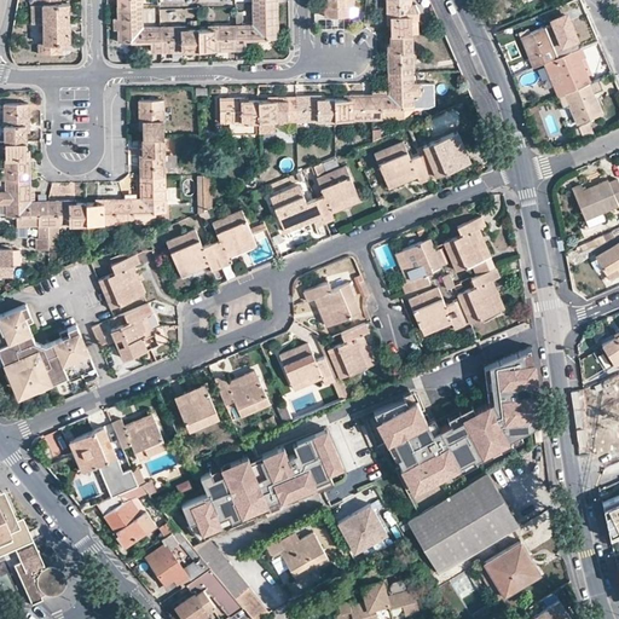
[(59,0),(38,0),(38,4),(32,4),(32,23),(44,23),(68,23),(68,13),(69,13),(69,3),(61,3),(59,0)]
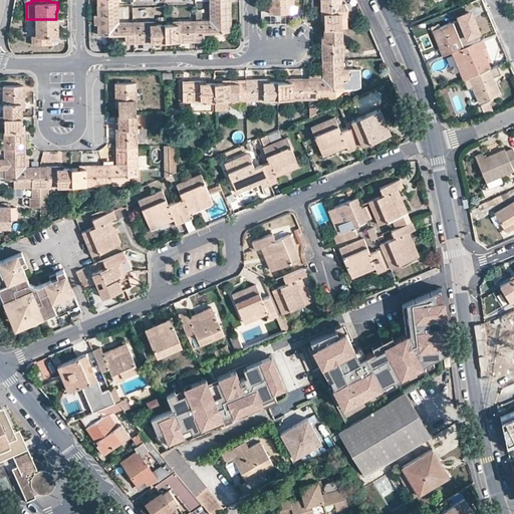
[(270,0),(270,6),(275,6),(275,13),(290,13),(290,5),(294,4),(294,0),(270,0)]
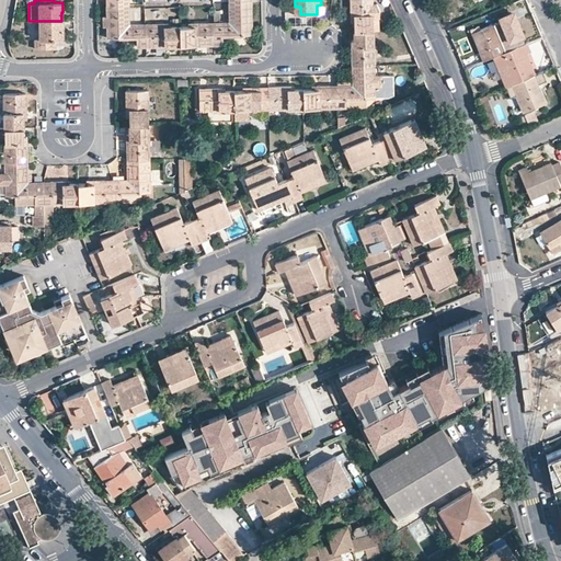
[(354,22),(354,31),(373,31),(373,14),(378,14),(378,4),(373,4),(371,0),(350,0),(351,14),(354,14),(354,22)]
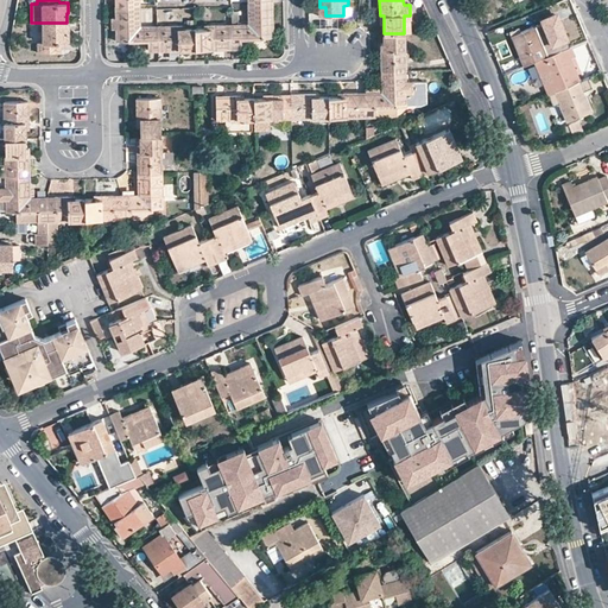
[(232,24),(232,49),(242,48),(241,38),(273,37),(273,25),(268,25),(268,16),(273,16),(272,1),(248,2),(249,24),(232,24)]
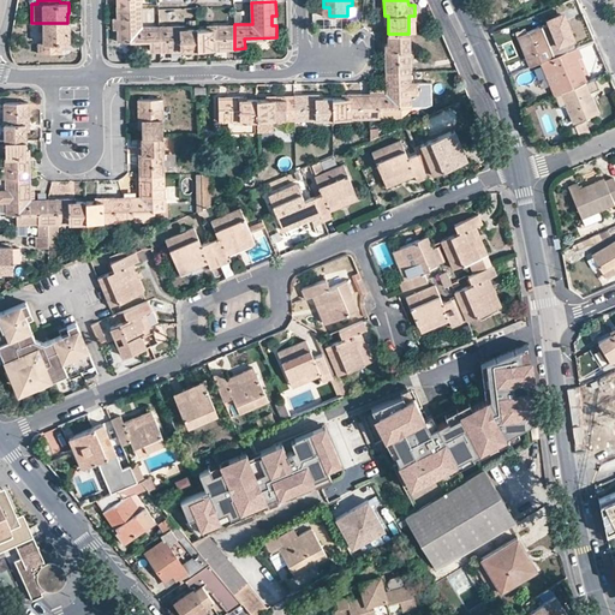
[(118,29),(118,41),(149,41),(150,52),(160,52),(159,27),(142,27),(141,5),(117,6),(117,18),(120,18),(120,29),(118,29)]
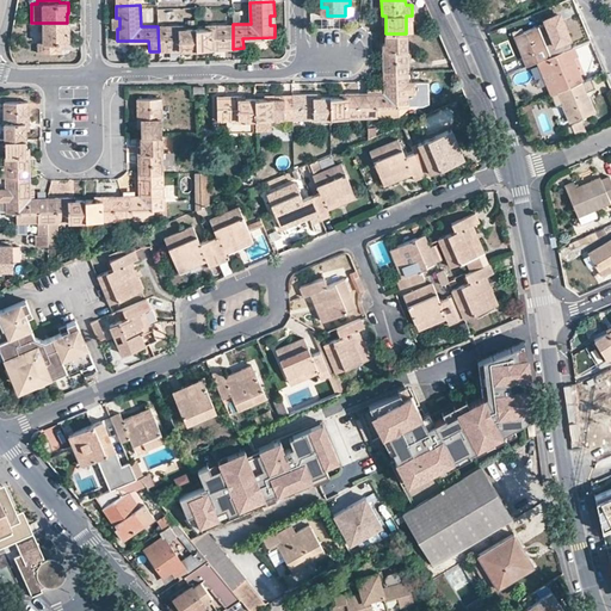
[(38,43),(38,53),(61,51),(61,42),(69,42),(69,32),(67,32),(67,23),(43,23),(43,43),(38,43)]
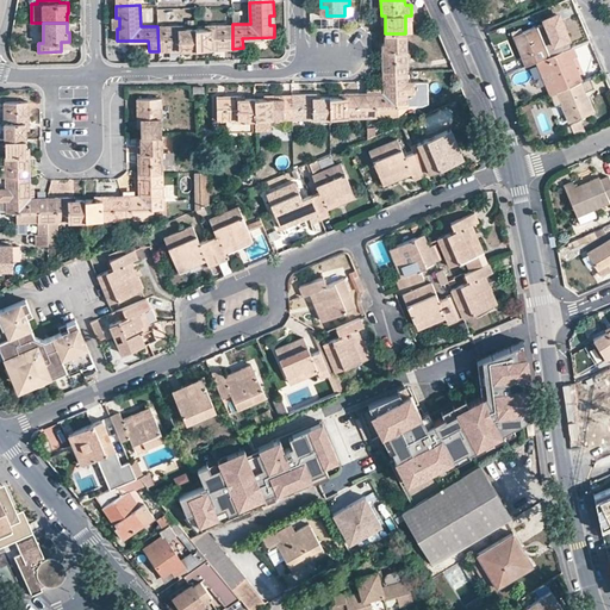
[(195,29),(195,50),(213,49),(213,45),(222,44),(222,49),(232,49),(232,24),(213,25),(213,29),(205,29),(195,29)]
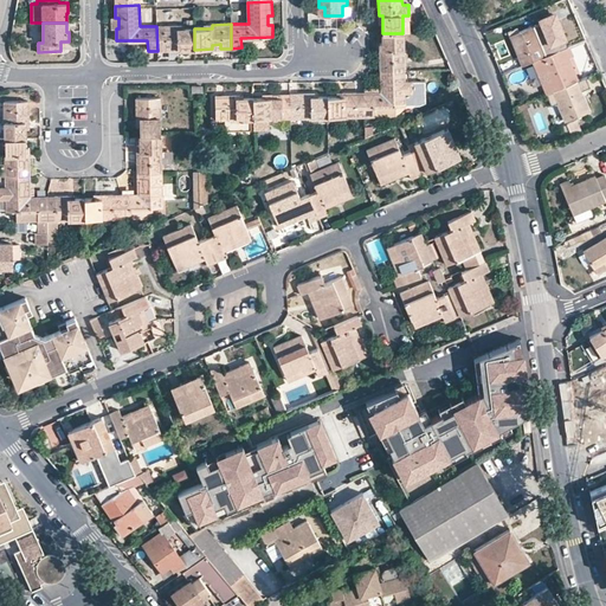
[(156,26),(158,51),(168,50),(168,46),(176,45),(176,50),(194,50),(194,28),(184,30),(176,30),(176,25),(156,26)]
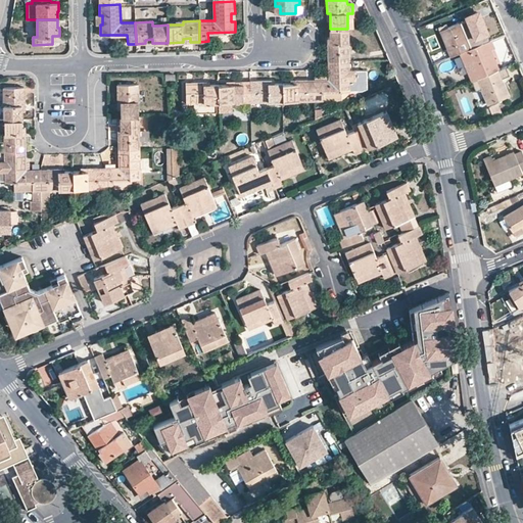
[(460,22),(470,48),(473,47),(462,21),(460,22)]
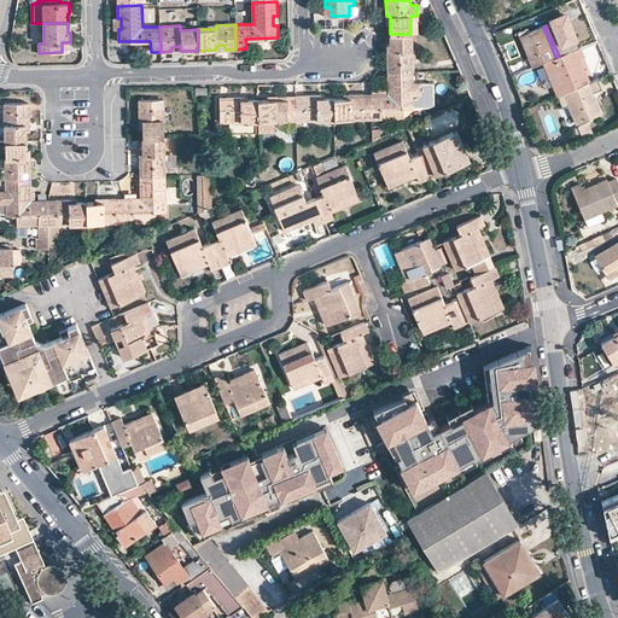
[(555,57),(543,27),(520,36),(532,66),(543,62),(555,57)]
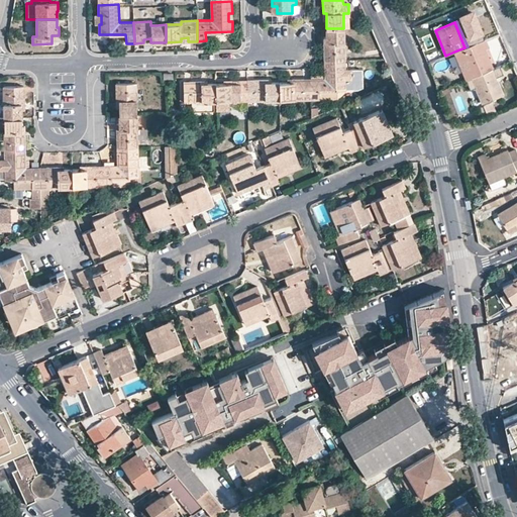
[(324,43),(324,61),(344,61),(344,52),(343,42),(343,28),(326,28),(326,37),(326,42),(324,43)]
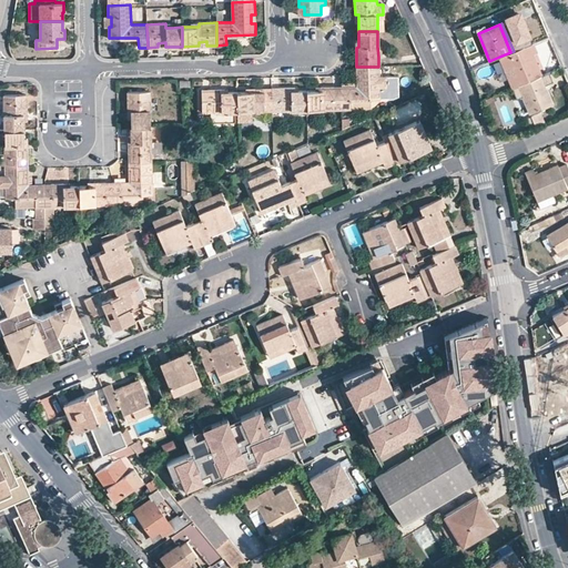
[(510,52),(499,57),(513,88),(541,74),(534,53),(537,52),(533,42),(514,51),(510,52)]
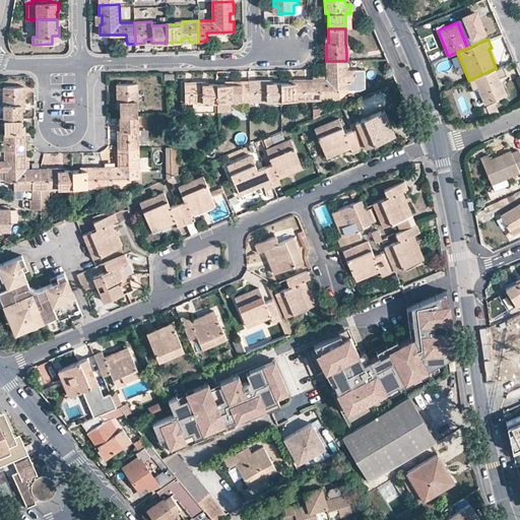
[(492,48),(489,49),(496,68),(500,67),(492,48)]
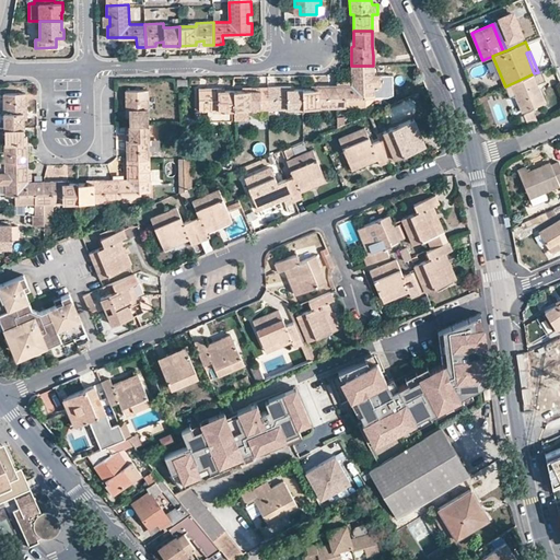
[(336,85),(337,107),(346,106),(346,104),(362,104),(363,97),(374,97),(373,85),(373,76),(373,66),(351,66),(351,84),(336,85)]
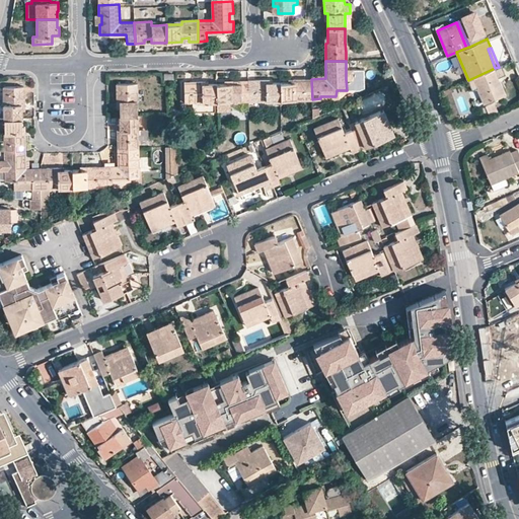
[(495,68),(468,80),(472,90),(477,88),(484,103),(504,94),(497,77),(505,74),(501,66),(499,67),(495,68)]
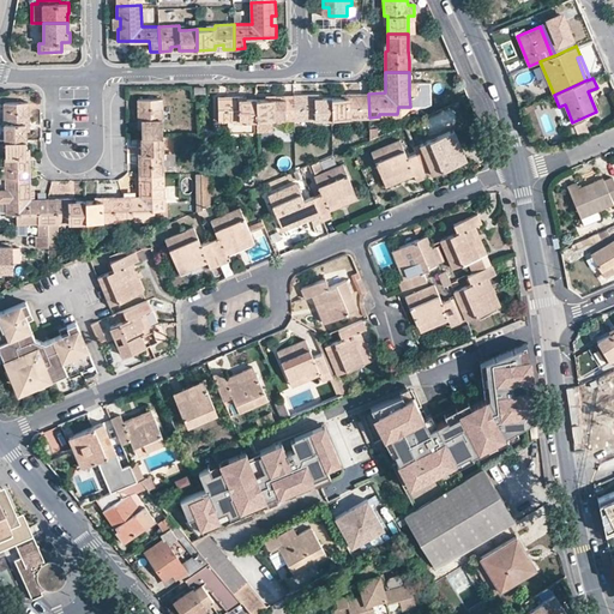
[(331,97),(331,118),(369,118),(368,94),(349,94),(349,97),(341,97),(331,97)]
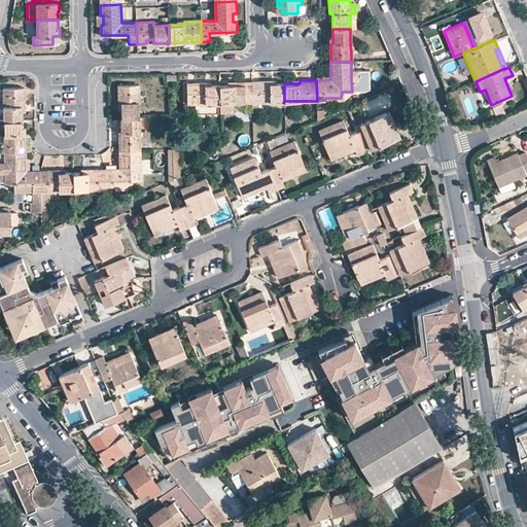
[(229,85),(219,85),(220,103),(234,103),(252,102),(252,86),(245,86),(245,81),(235,82),(235,85),(229,85)]
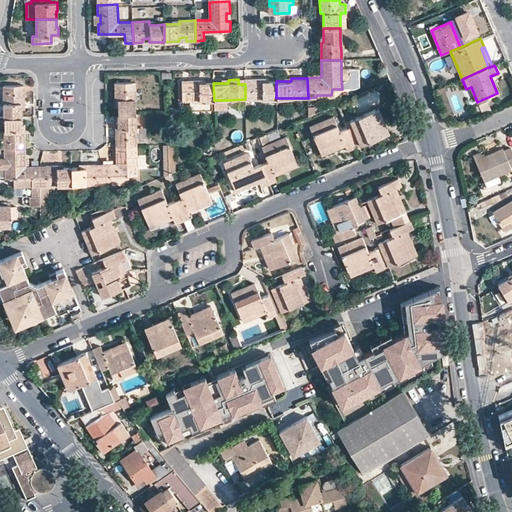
[(245,84),(245,99),(276,98),(276,81),(268,82),(262,82),(262,79),(245,79),(245,84)]
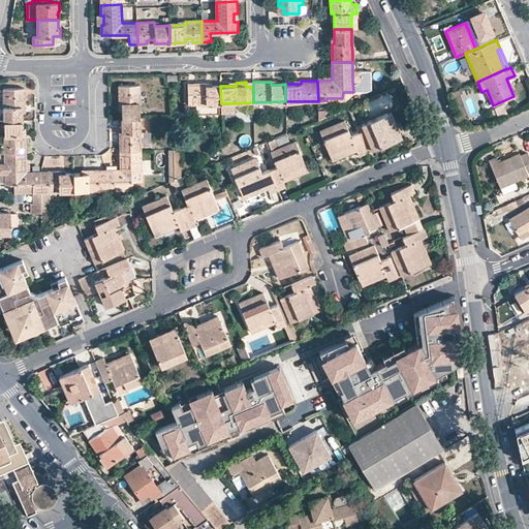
[(188,84),(188,104),(197,104),(197,113),(218,112),(218,103),(221,103),(220,86),(212,86),(206,86),(206,83),(188,84)]
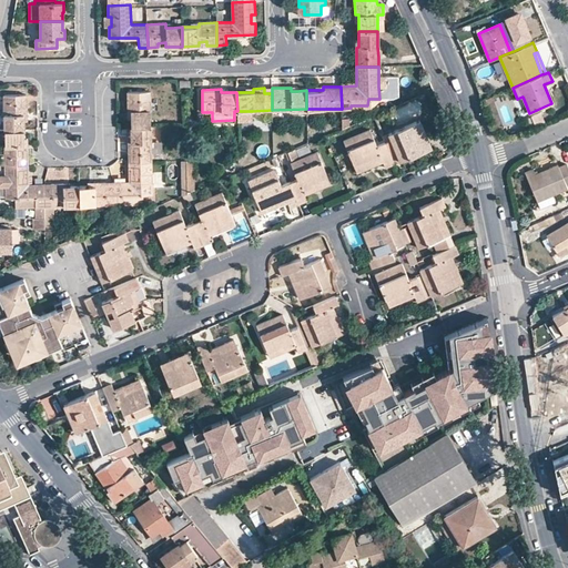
[(131,117),(131,128),(151,127),(150,109),(146,109),(145,101),(150,101),(150,91),(127,92),(128,110),(131,109),(131,117)]
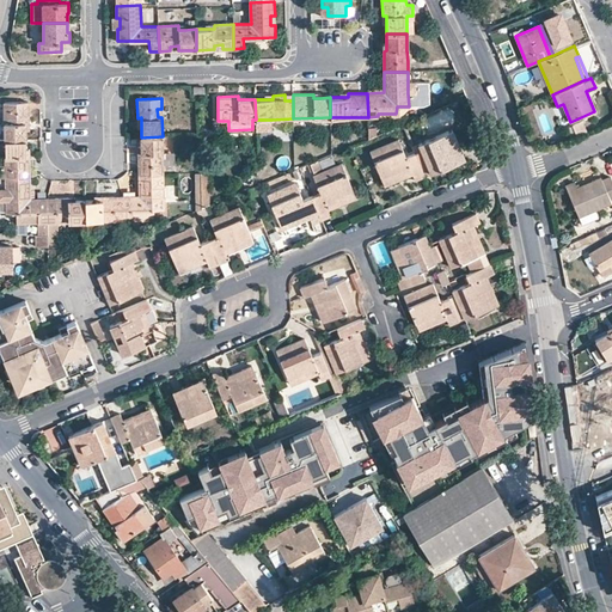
[(4,102),(5,140),(25,139),(24,130),(24,122),(29,122),(28,102),(4,102)]
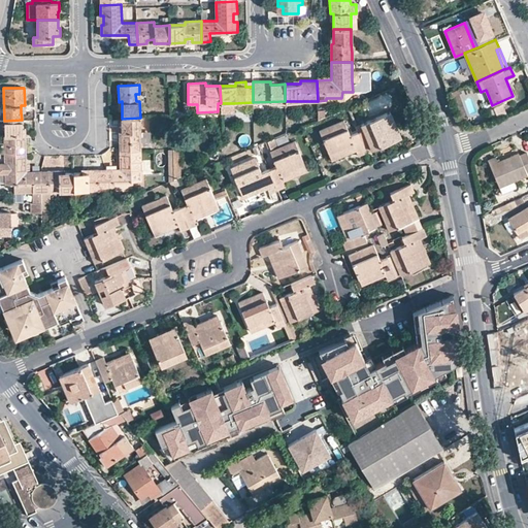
[(234,103),(221,103),(221,114),(234,114),(234,103)]
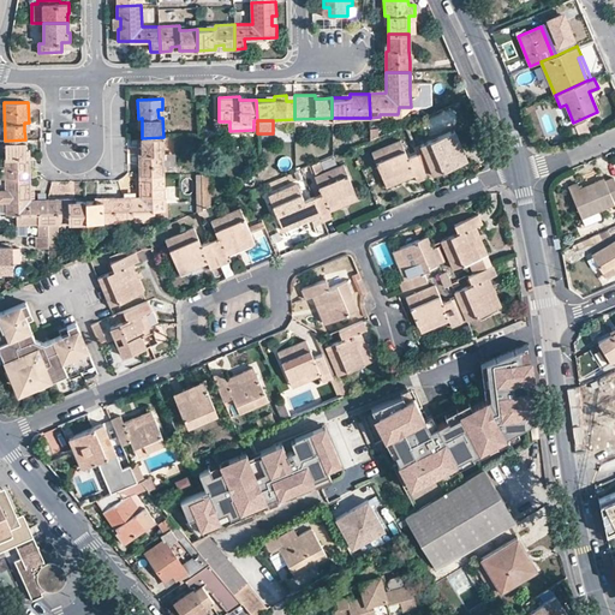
[(454,130),(451,132),(454,143),(452,144),(459,162),(466,159),(454,130)]
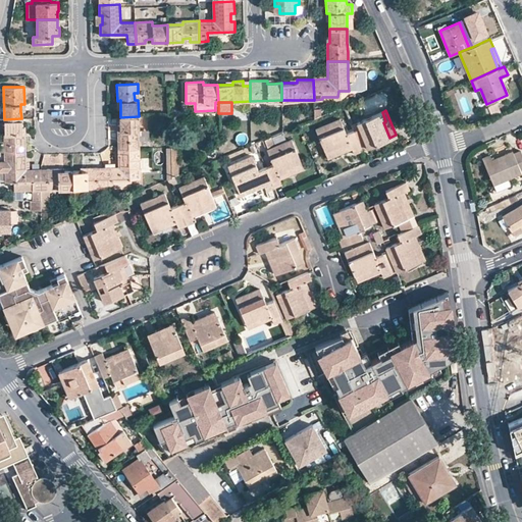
[(354,129),(361,149),(367,147),(367,148),(389,138),(383,122),(385,121),(382,112),(357,122),(359,127),(354,129)]
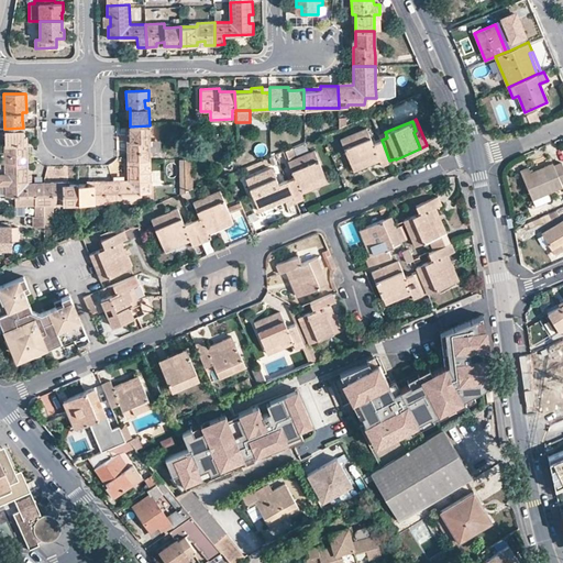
[(127,141),(128,159),(150,158),(150,151),(150,141),(150,125),(130,127),(130,134),(130,141),(127,141)]
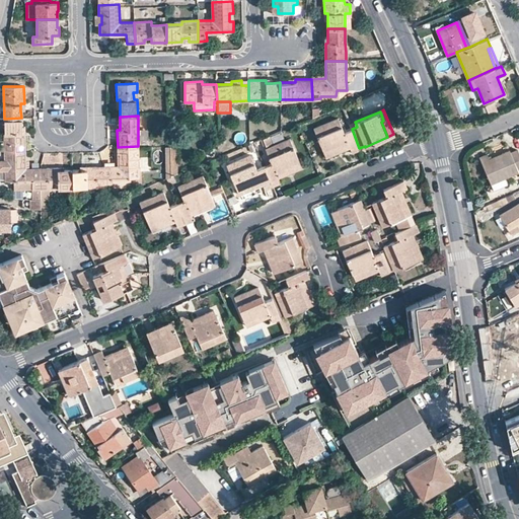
[(25,150),(24,134),(21,134),(21,126),(21,118),(4,119),(4,134),(7,134),(7,140),(4,141),(4,140),(0,140),(0,143),(0,147),(0,150),(4,150),(25,150)]
